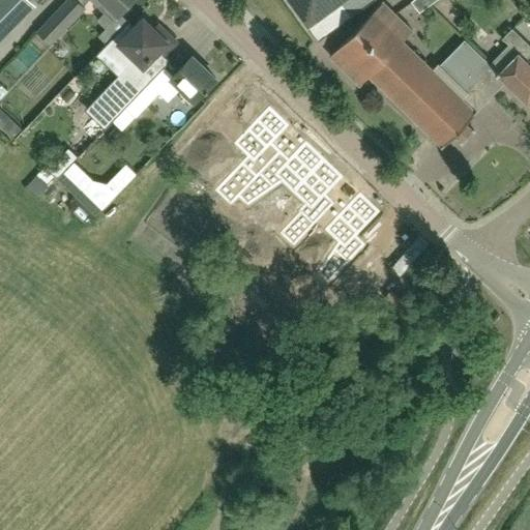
[(0,0),(0,37),(33,6),(26,0),(0,0)]
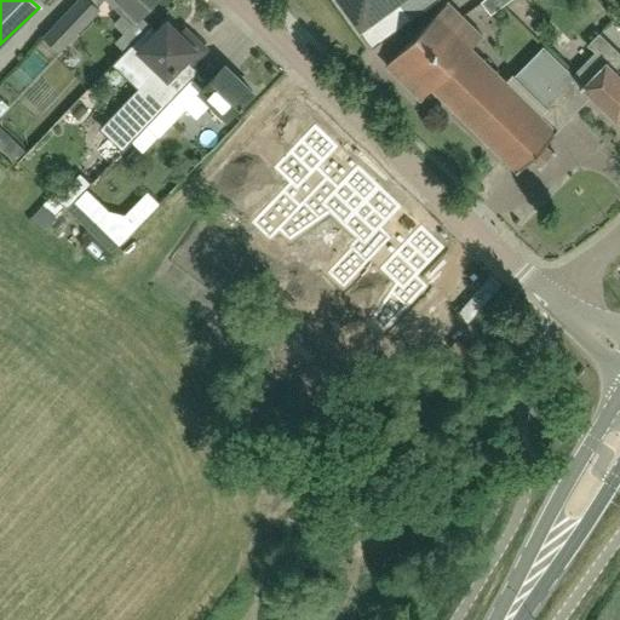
[(97,7),(89,0),(79,0),(44,38),(58,52),(98,10),(97,7)]
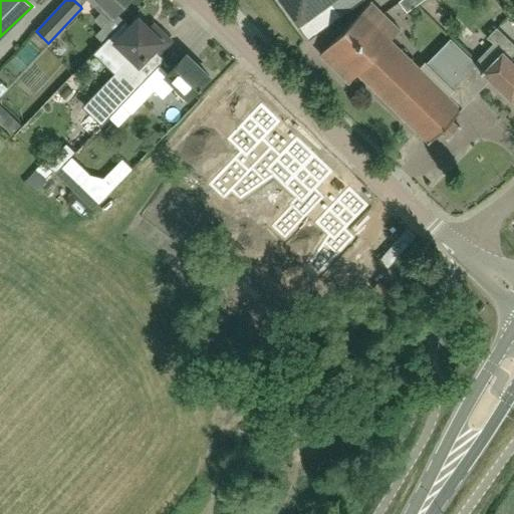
[(97,0),(105,8),(94,20),(102,28),(95,35),(102,42),(123,21),(115,13),(129,0),(97,0)]
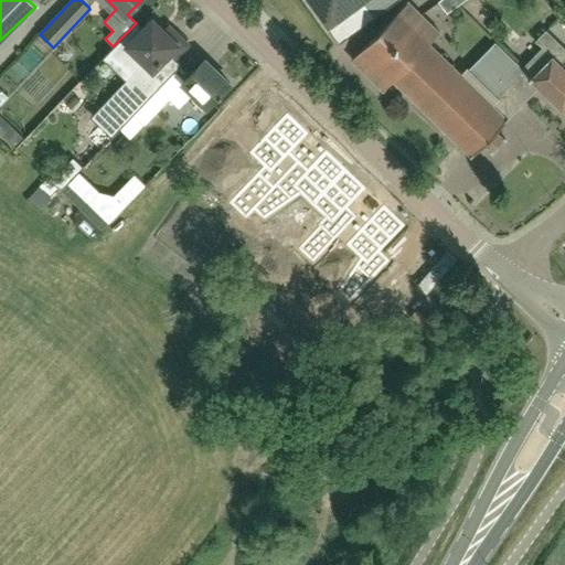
[(308,0),(340,43),(374,18),(400,0),(308,0)]
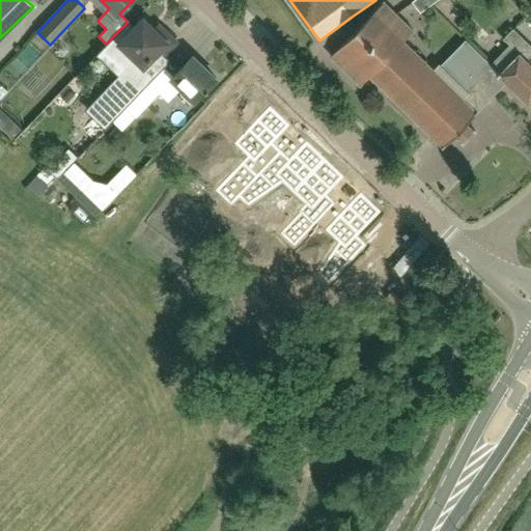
[(421,12),(438,0),(415,0),(413,2),(421,12)]
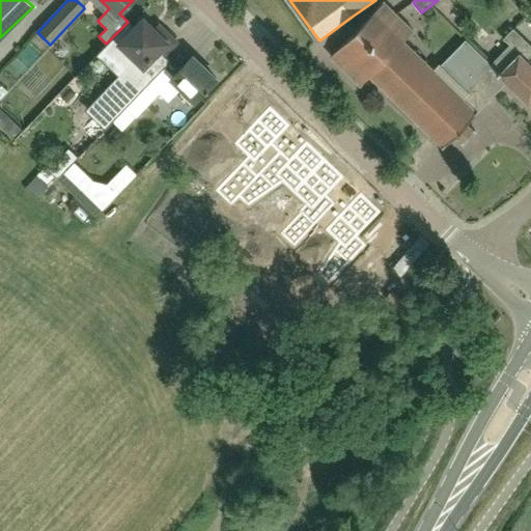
[(476,113),(464,101),(434,71),(403,42),(413,32),(384,2),(330,56),(360,86),(369,76),(443,147),(456,135),(464,142),(472,134),(464,127),(477,113),(476,113)]
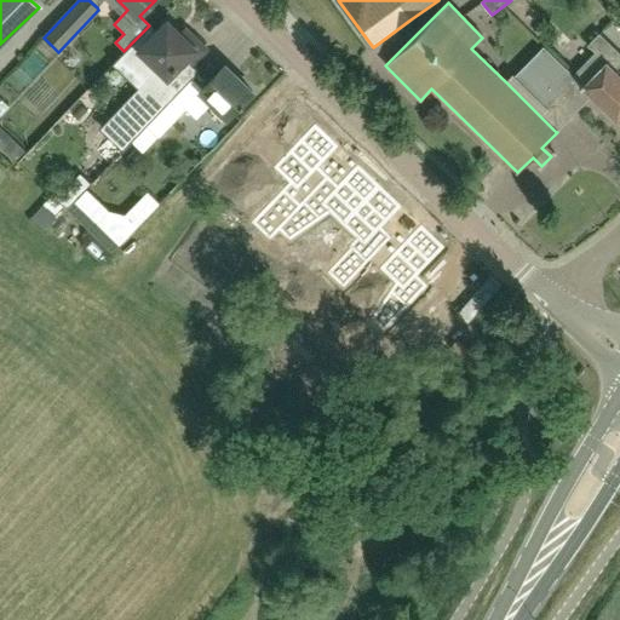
[(130,99),(103,126),(116,139),(114,142),(124,150),(131,142),(147,126),(184,86),(191,79),(199,72),(189,62),(204,47),(191,35),(185,41),(178,34),(167,23),(156,33),(149,26),(124,51),(112,64),(116,68),(118,67),(143,92),(132,103),(130,99)]
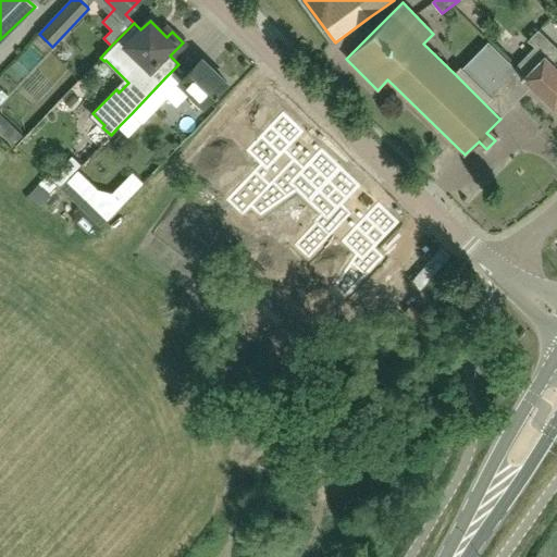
[(455,74),(486,106),(499,119),(531,87),(535,93),(554,110),(556,106),(556,66),(554,63),(556,59),(556,48),(539,29),(528,40),(534,47),(515,67),(487,41),(461,69),(455,74)]
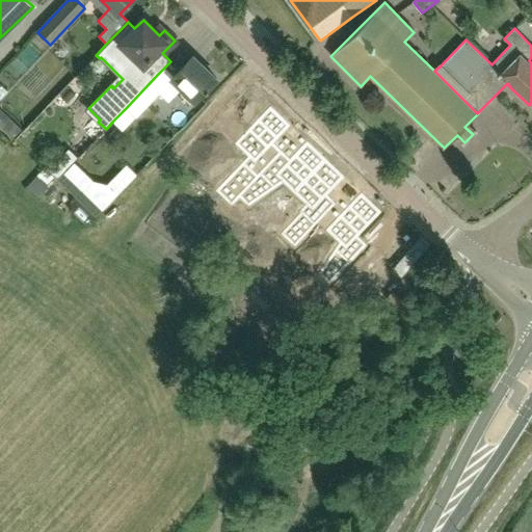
[(158,74),(126,108),(135,117),(136,118),(159,94),(168,103),(182,89),(195,102),(216,80),(192,56),(174,76),(167,83),(158,74)]
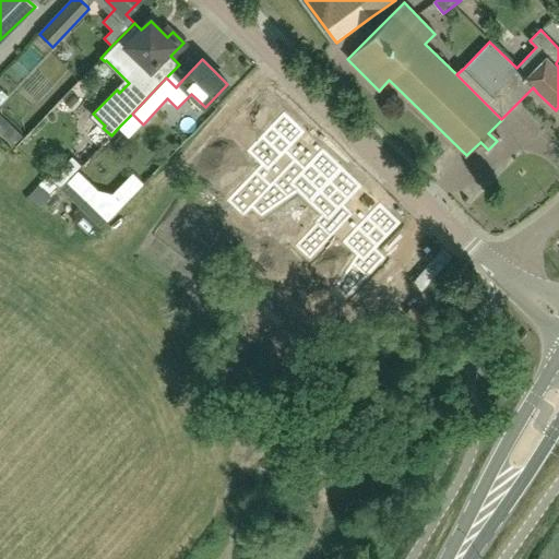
[(79,98),(73,93),(64,102),(71,107),(79,98)]
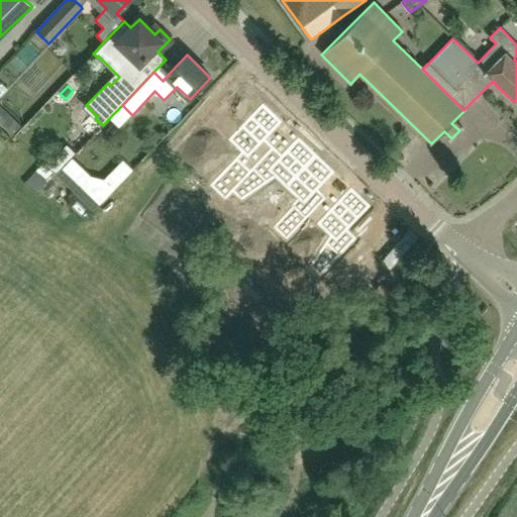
[(122,105),(109,118),(118,127),(131,114),(122,105)]
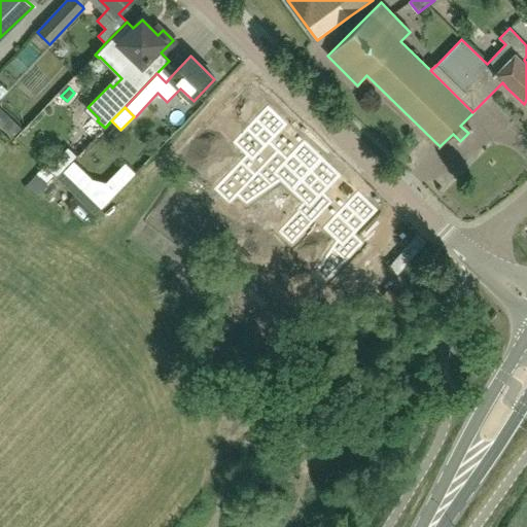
[(268,108),(237,140),(254,156),(248,164),(258,174),(273,159),(275,155),(266,147),(286,126),(268,108)]
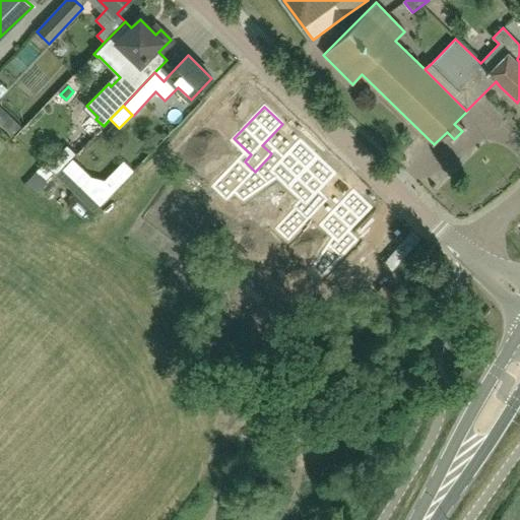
[(269,156),(255,172),(264,181),(271,174),(287,190),(318,157),(300,141),(280,163),(271,153),(269,156)]
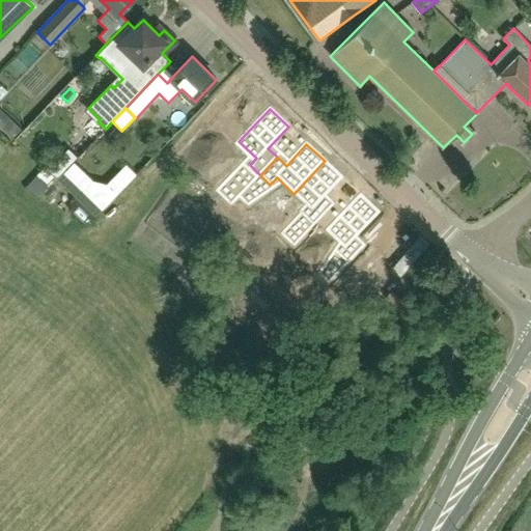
[(56,177),(77,156),(68,148),(55,162),(58,165),(54,169),(51,166),(48,169),(56,177)]
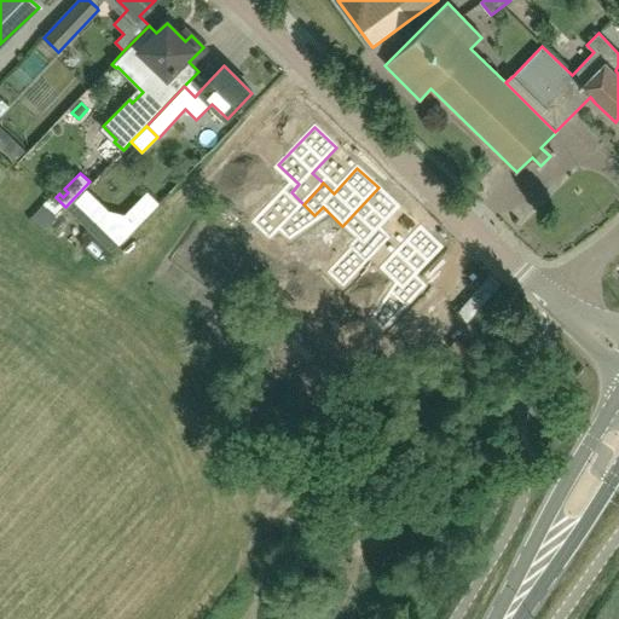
[(379,187),(342,226),(363,244),(354,253),(366,264),(386,243),(376,233),(399,208),(379,187)]
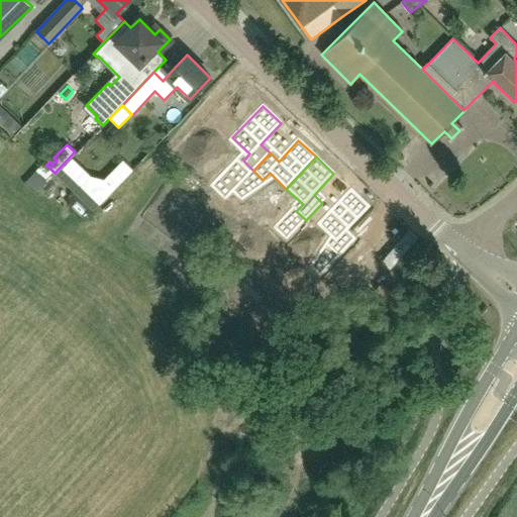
[(123,161),(104,180),(114,189),(132,170),(123,161)]
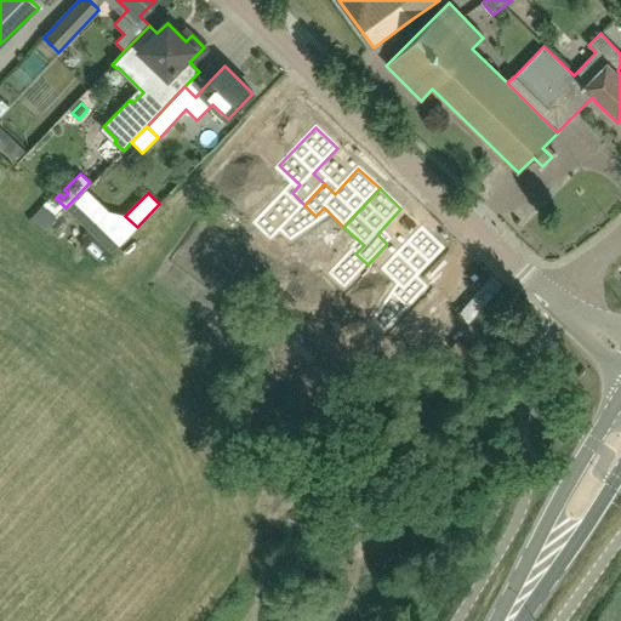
[(422,229),(386,267),(406,286),(403,290),(399,295),(410,306),(431,285),(420,275),(444,250),(422,229)]
